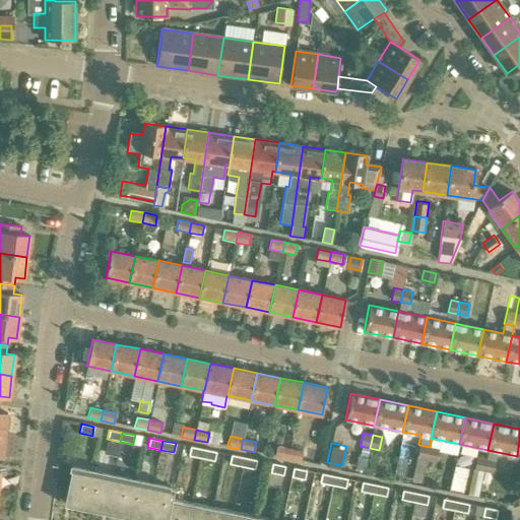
[(424,476),(427,459),(430,447),(419,445),(416,458),(413,474),(424,476)]
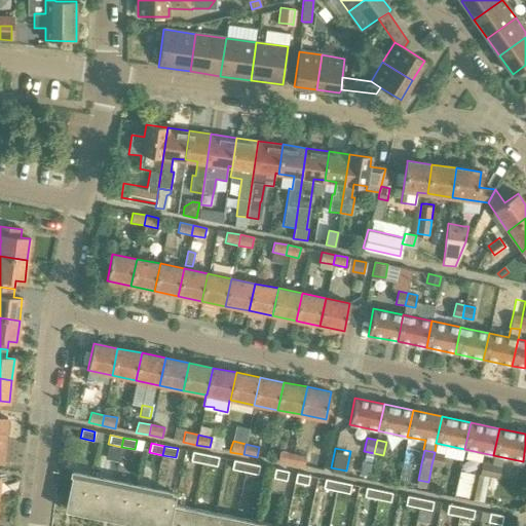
[(203,463),(205,454),(192,451),(190,460),(203,463)]
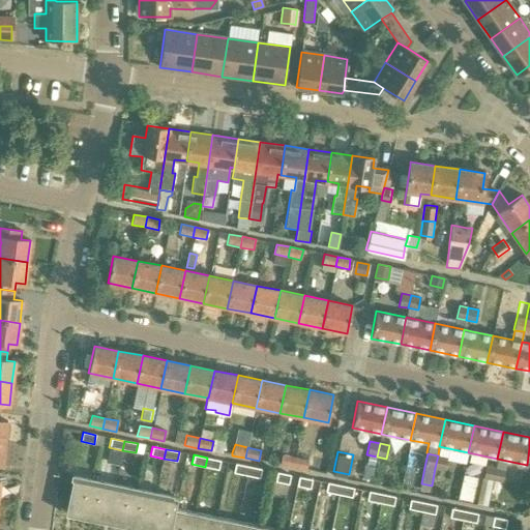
[(293,468),(295,458),(282,454),(280,465),(293,468)]
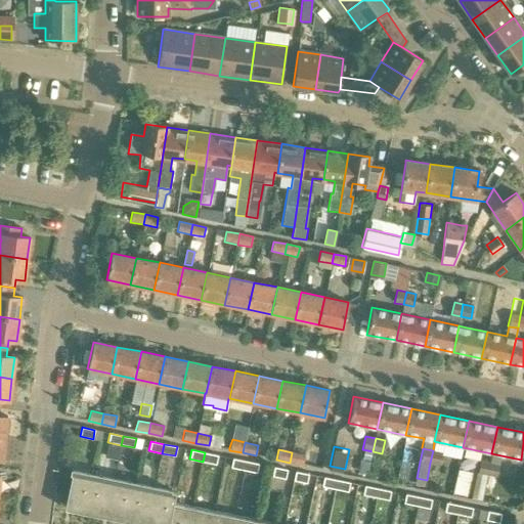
[(433,450),(430,463),(439,465),(442,452),(433,450)]
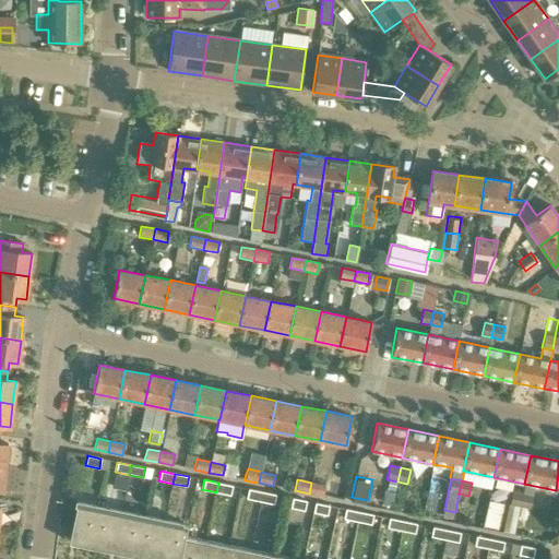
[(218,483),(216,492),(230,496),(233,486),(218,483)]
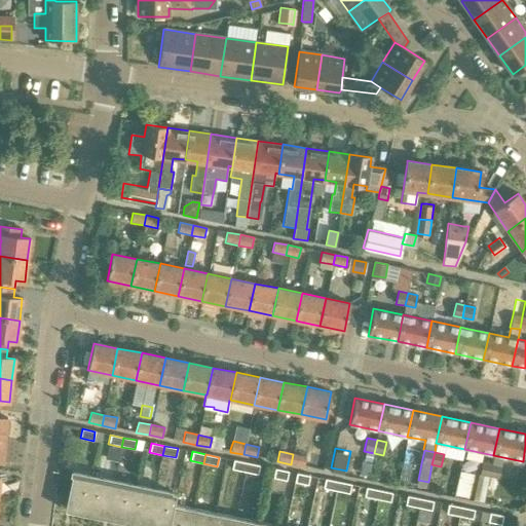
[(293,454),(291,464),(304,467),(306,456),(293,454)]
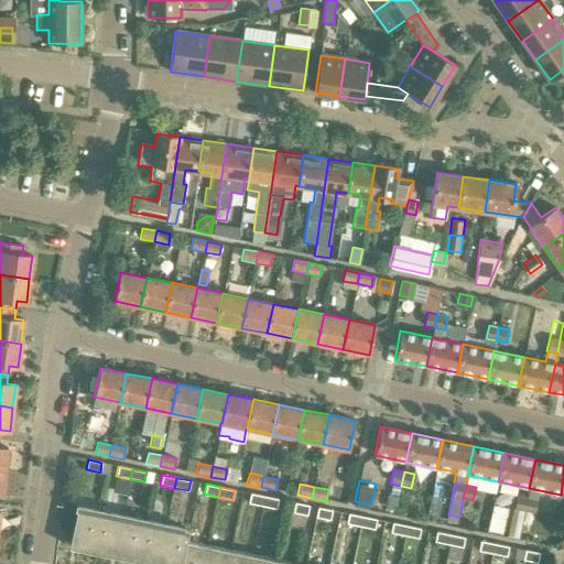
[(262,506),(264,496),(250,494),(248,503),(262,506)]
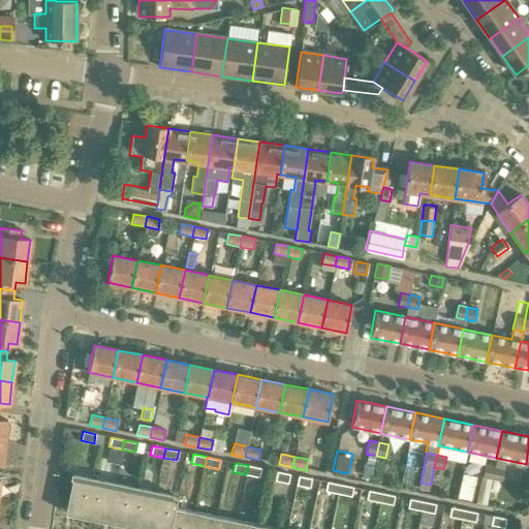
[(260,468),(248,465),(246,474),(259,477),(260,468)]
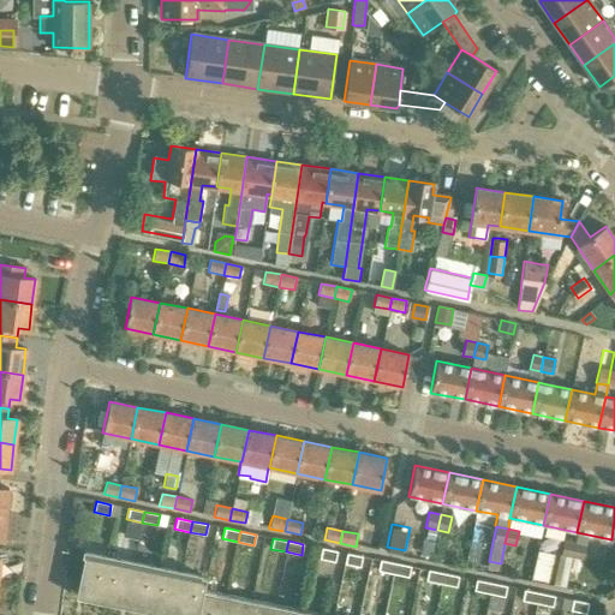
[(572,557),(574,543),(563,541),(560,555),(572,557)]
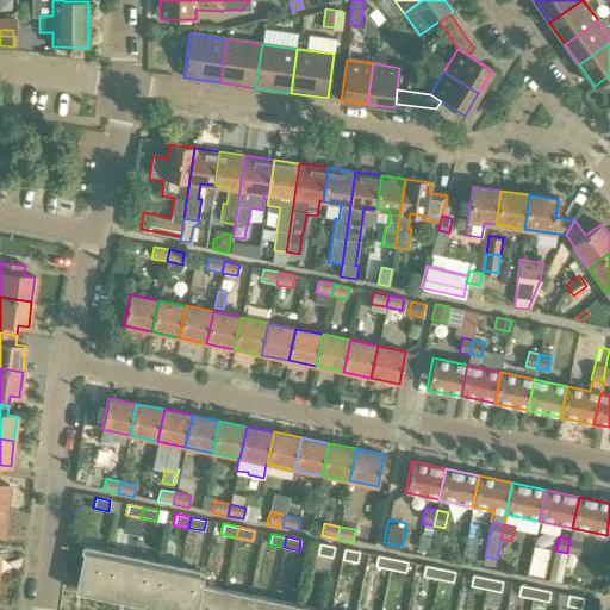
[(570,539),(567,553),(578,556),(582,541),(570,539)]
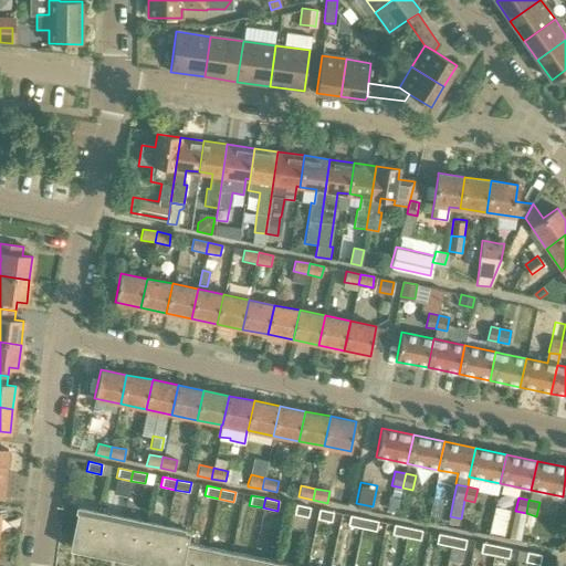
[(308,517),(310,507),(295,504),(293,514),(308,517)]
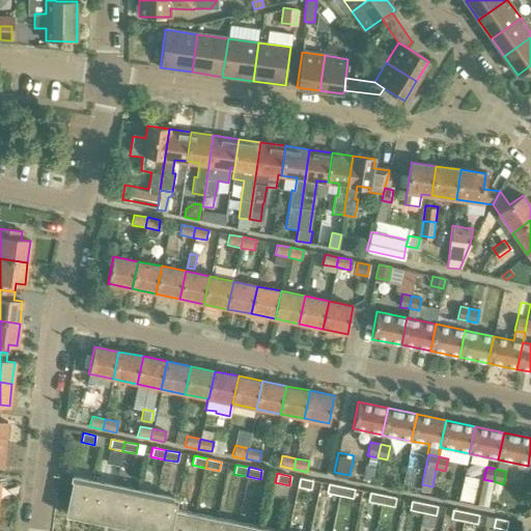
[(477,479),(464,476),(458,500),(472,503),(477,479)]
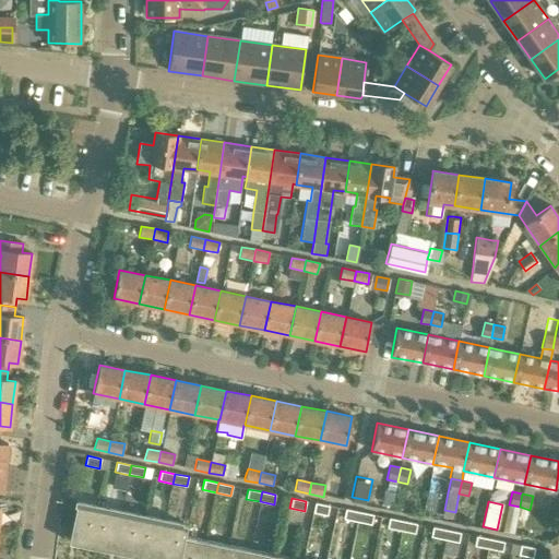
[(91,547),(99,508),(78,502),(69,543),(91,547)]
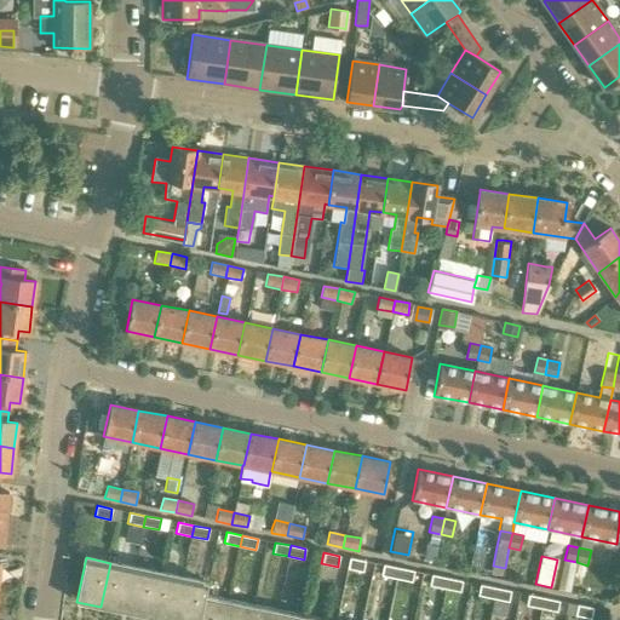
[(362,572),(365,561),(349,557),(346,568),(362,572)]
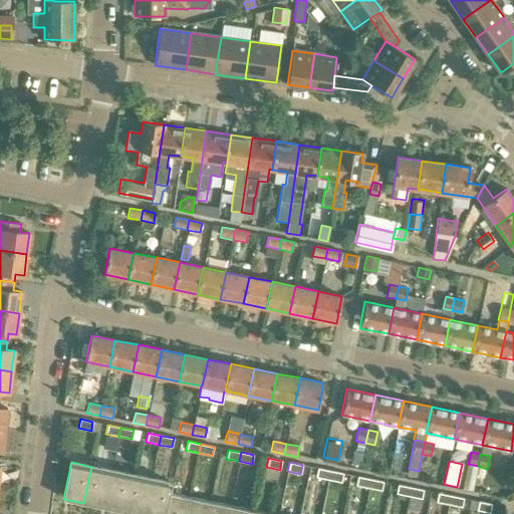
[(91,467),(83,503),(103,507),(111,471),(91,467)]
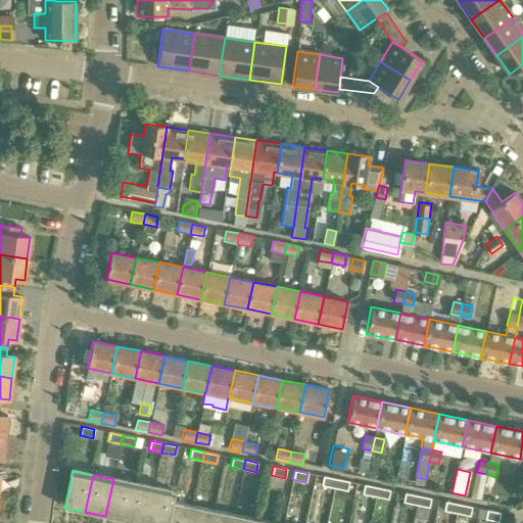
[(334,488),(336,479),(323,476),(321,485),(334,488)]
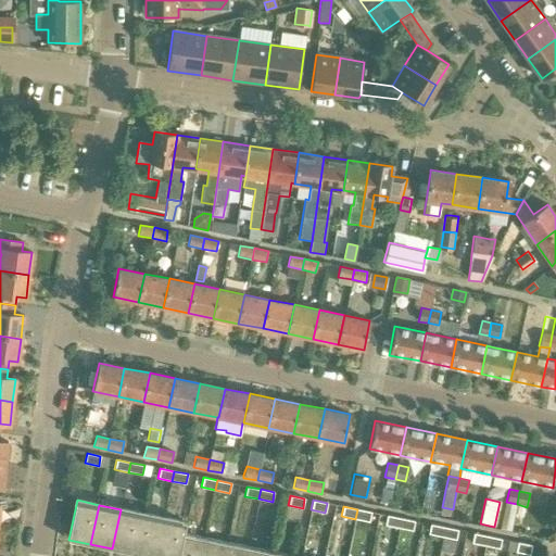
[(141,514),(121,509),(112,548),(134,553),(141,514)]
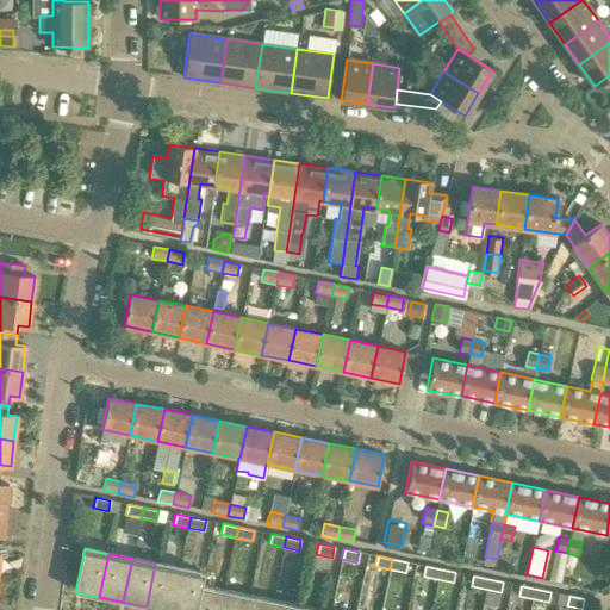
[(392,559),(390,570),(405,572),(406,561),(392,559)]
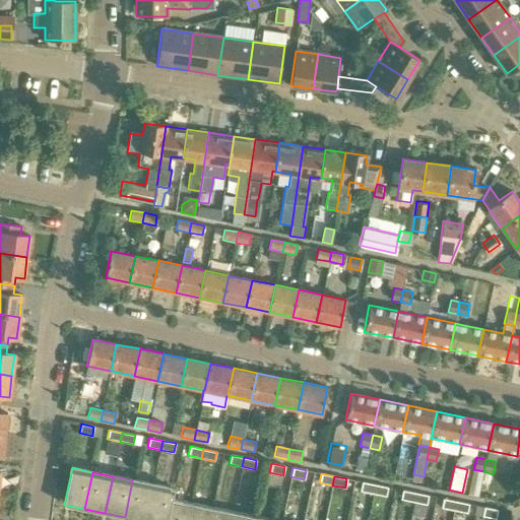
[(132,480),(125,517),(137,519),(144,519),(152,484),(132,480)]
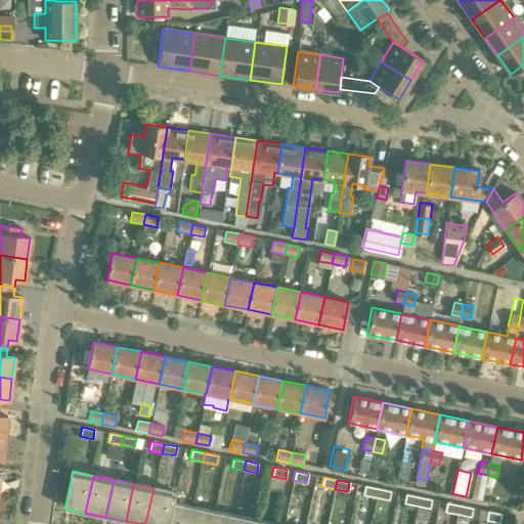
[(376,497),(378,488),(364,485),(362,494),(376,497)]
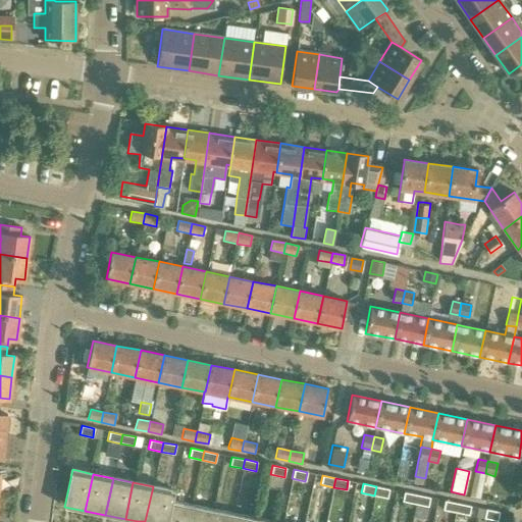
[(174,490),(153,486),(145,521),(167,521),(172,502),(174,490)]
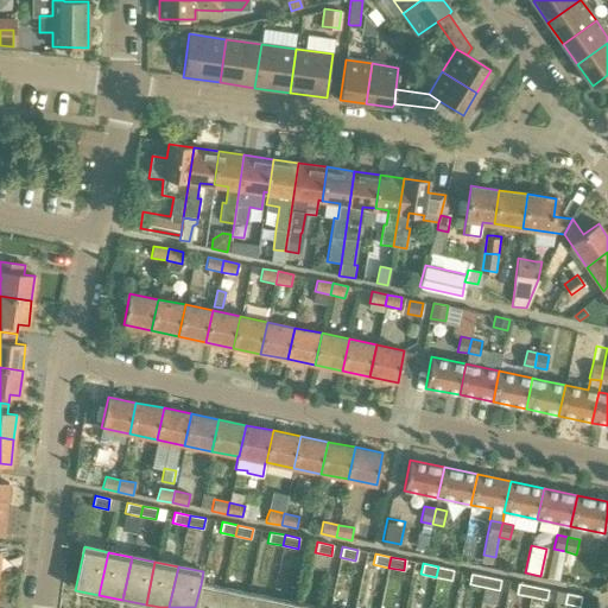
[(438,567),(436,577),(453,581),(454,570),(438,567)]
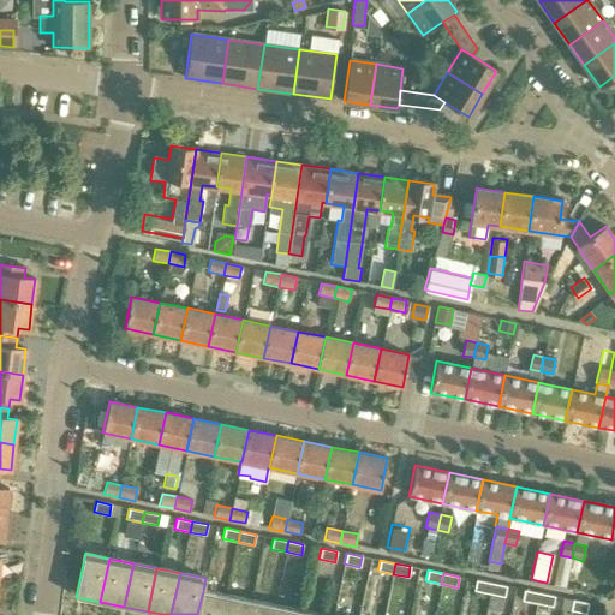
[(490,592),(493,581),(477,578),(475,590),(490,592)]
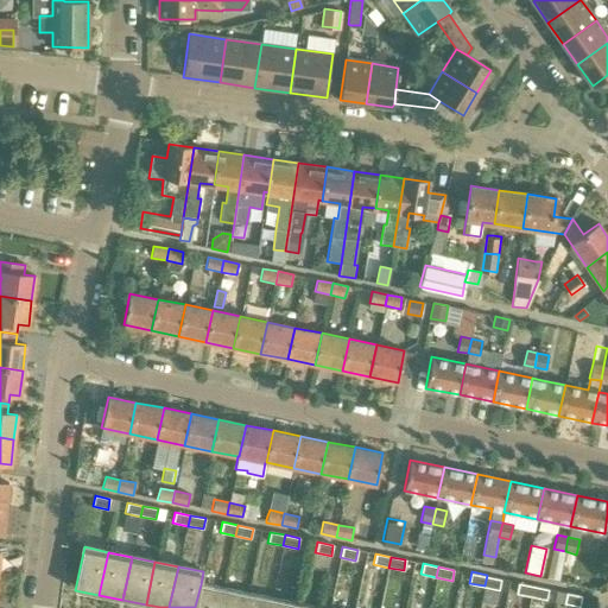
[(501,578),(487,575),(485,586),(500,589),(501,578)]
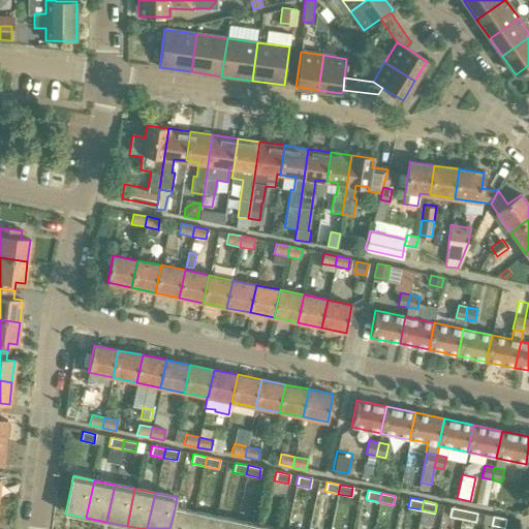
[(463,518),(465,509),(452,506),(449,516),(463,518)]
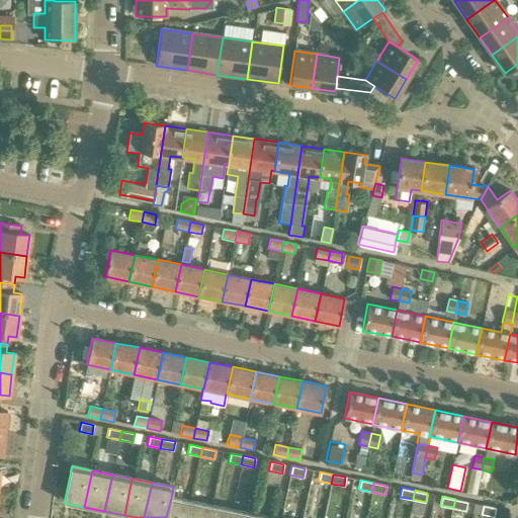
[(171,498),(166,517),(187,517),(191,502),(171,498)]
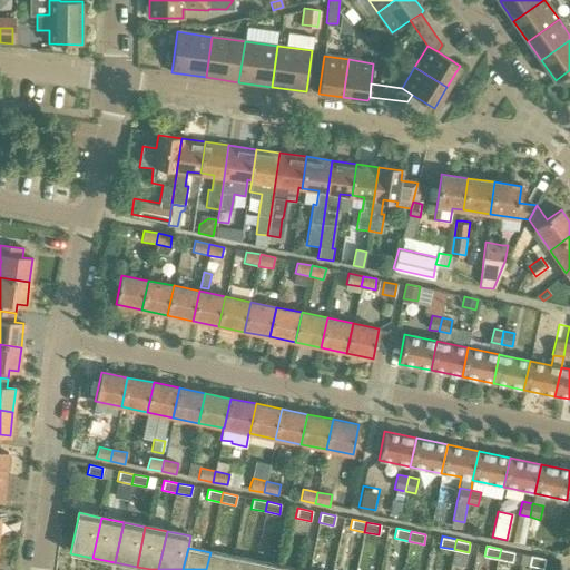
[(516,551),(501,549),(499,558),(513,561),(516,551)]
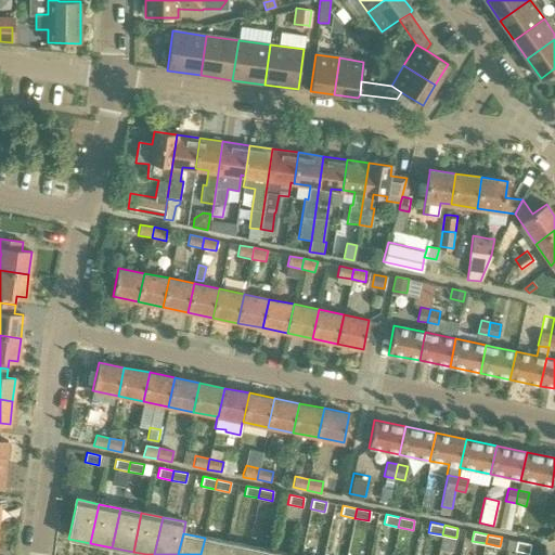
[(205,538),(201,554),(223,554),(227,542),(205,538)]
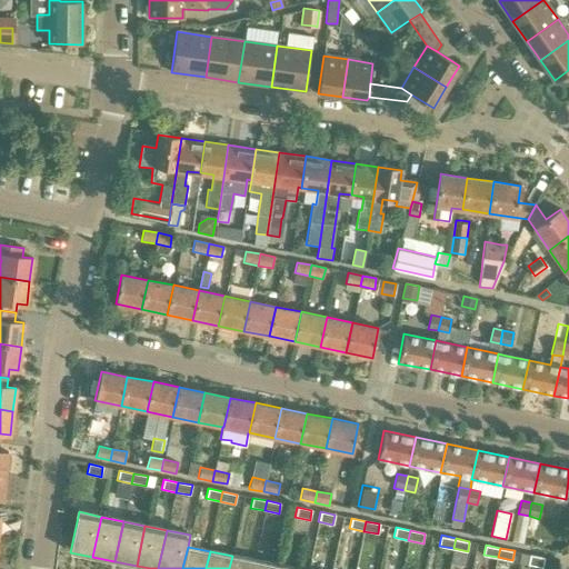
[(543,558),(530,555),(529,565),(541,568),(543,558)]
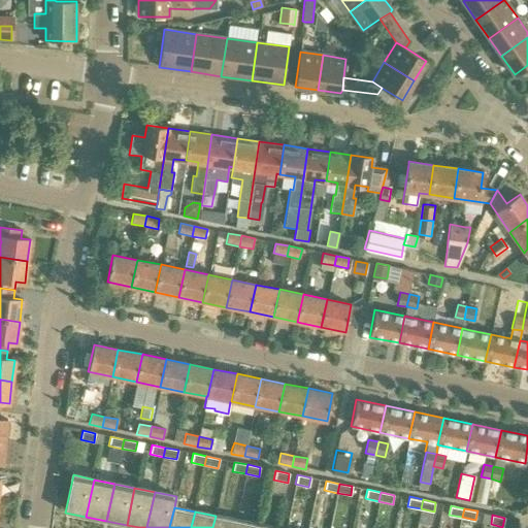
[(233,527),(236,520),(216,516),(212,527),(233,527)]
